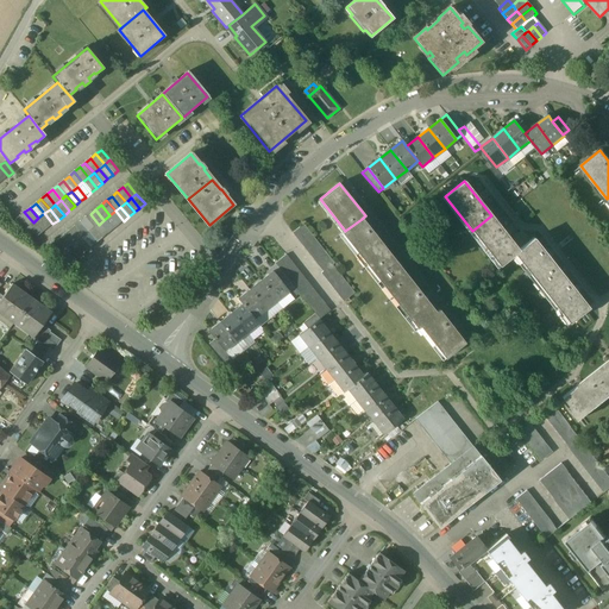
[(124,221),(115,211),(110,215),(118,226),(124,221)]
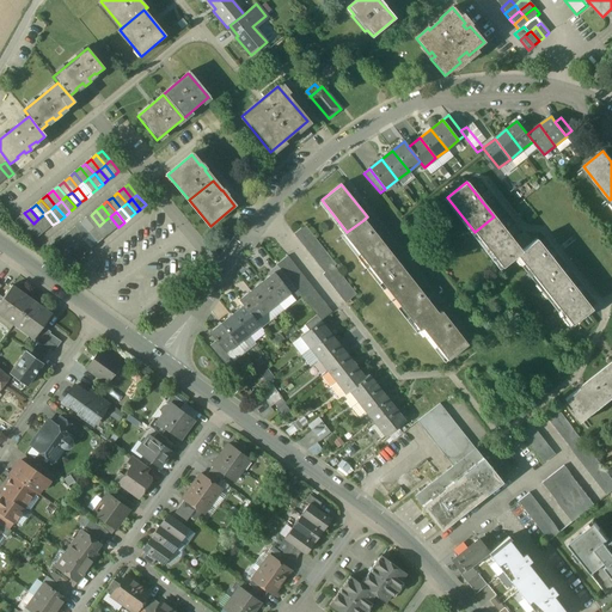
[(34,224),(24,213),(19,218),(28,228),(34,224)]
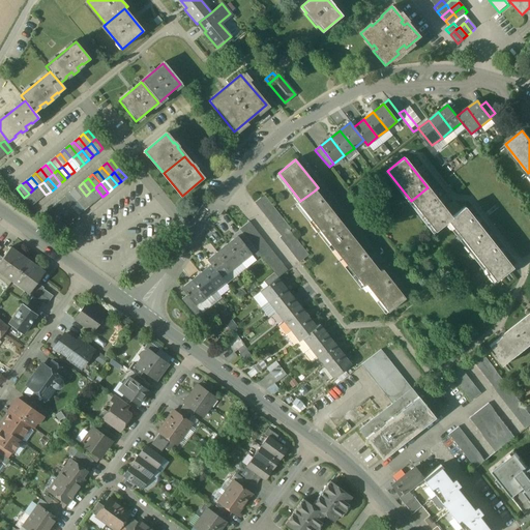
[(46,195),(38,185),(33,189),(40,199),(46,195)]
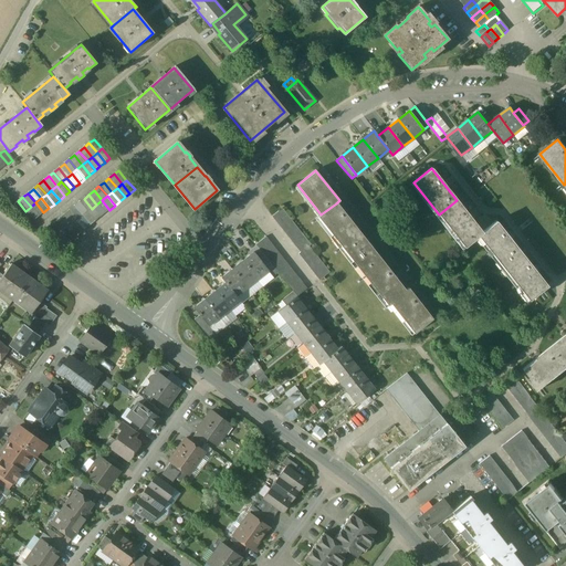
[(84,199),(79,202),(86,212),(92,209),(84,199)]
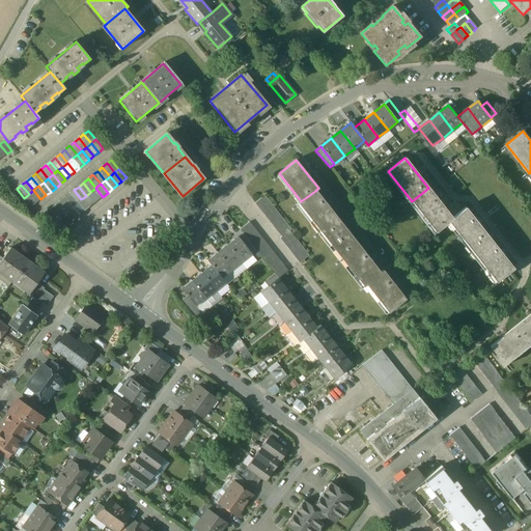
[(103,197),(95,188),(90,192),(98,200),(103,197)]
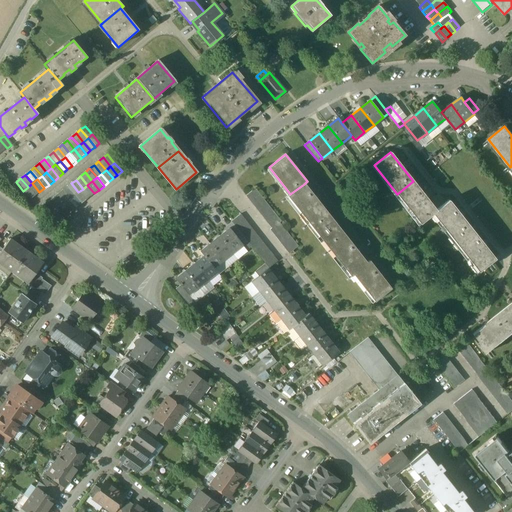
[(436,210),(413,181),(397,194),(420,223),(432,213),(436,210)]
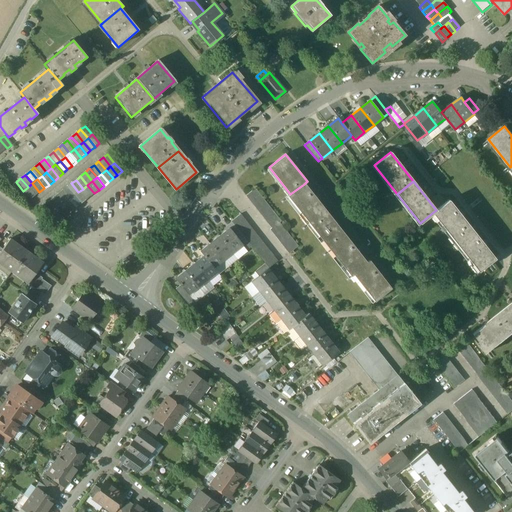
[(23,191),(16,182),(11,186),(18,195),(23,191)]
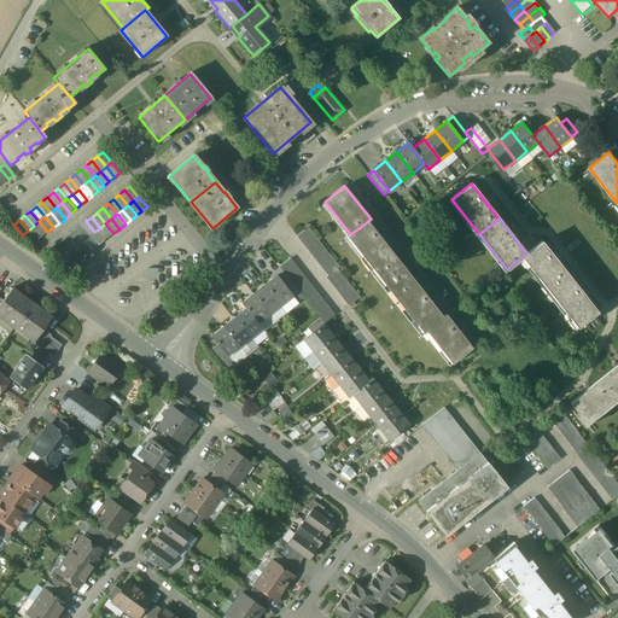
[(47,232),(39,221),(34,226),(42,237),(47,232)]
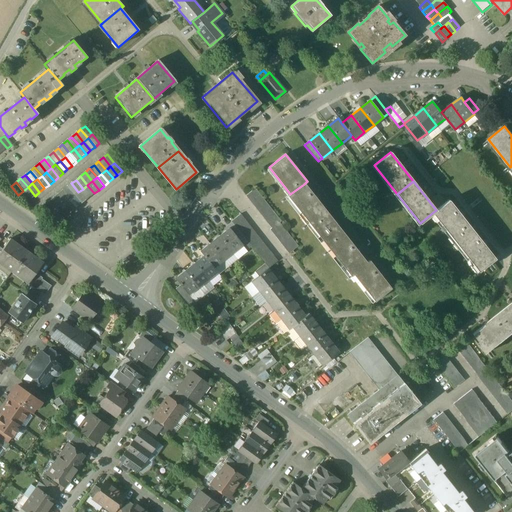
[(78,192),(71,183),(66,187),(74,196),(78,192)]
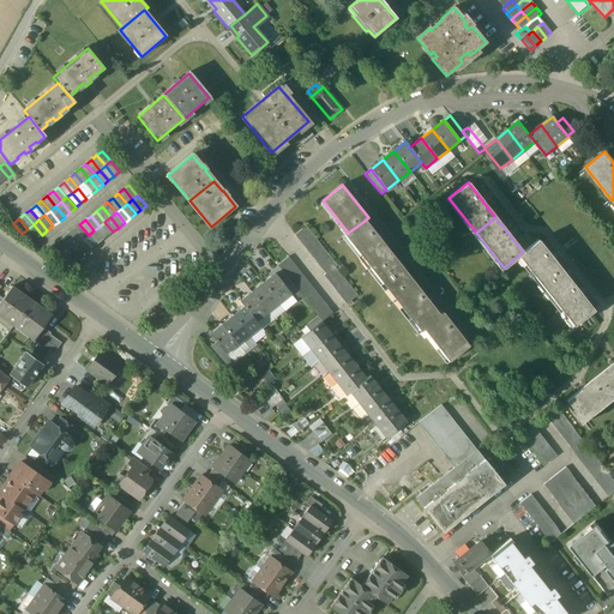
[(369,268),(390,252),(365,221),(348,233),(344,235),(369,268)]
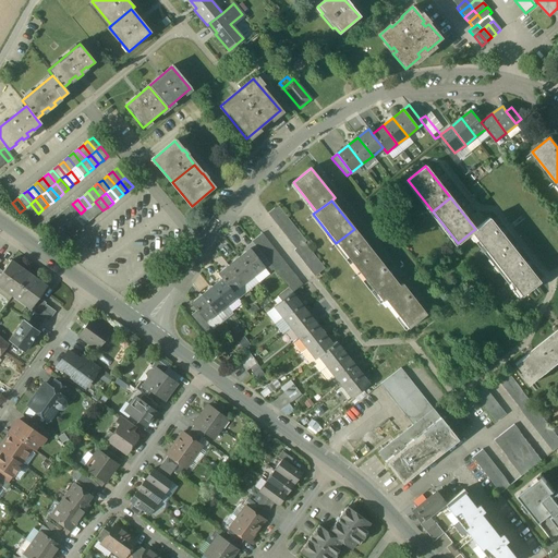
[(95,202),(91,206),(98,215),(102,210),(95,202)]
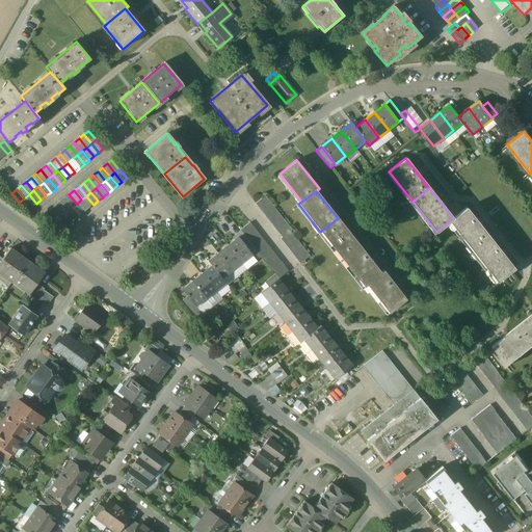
[(36,204),(29,194),(24,198),(31,208),(36,204)]
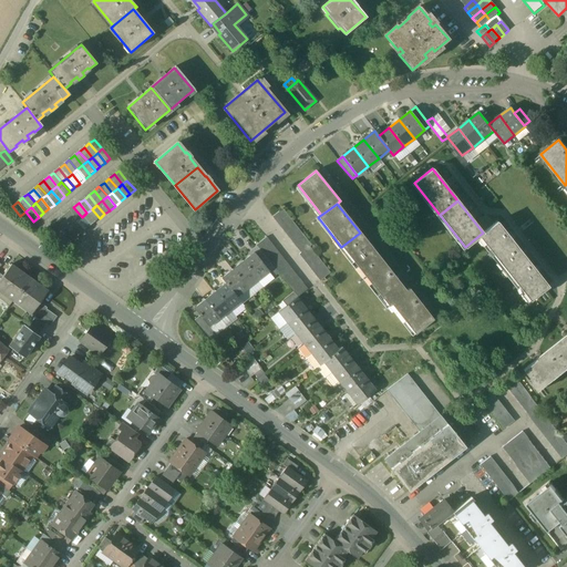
[(82,217),(73,207),(69,212),(76,222),(82,217)]
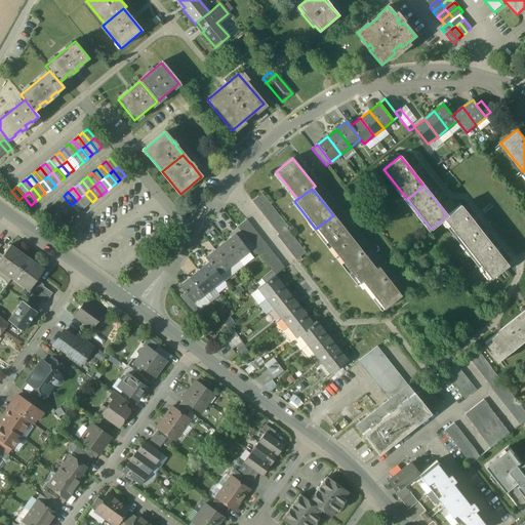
[(288,227),(261,193),(252,201),(278,235),(286,229),(288,227)]
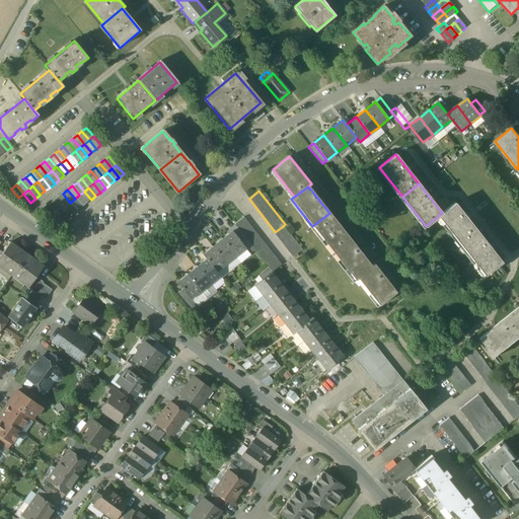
[(84,192),(79,195),(86,204),(91,200),(84,192)]
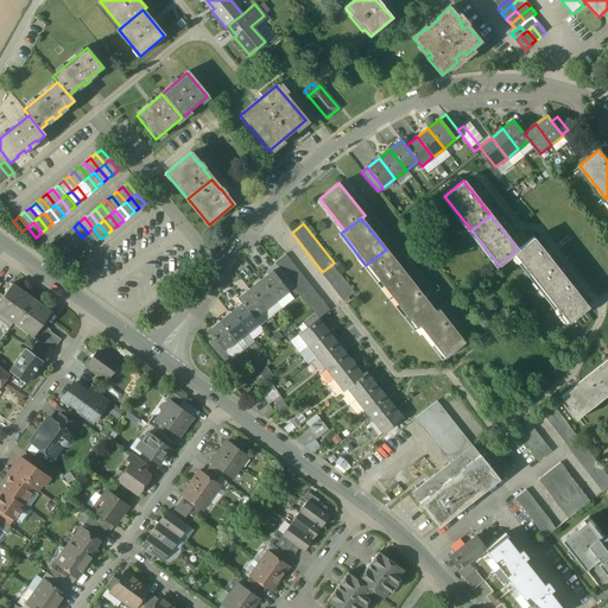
[(36,238),(27,227),(21,232),(31,241),(36,238)]
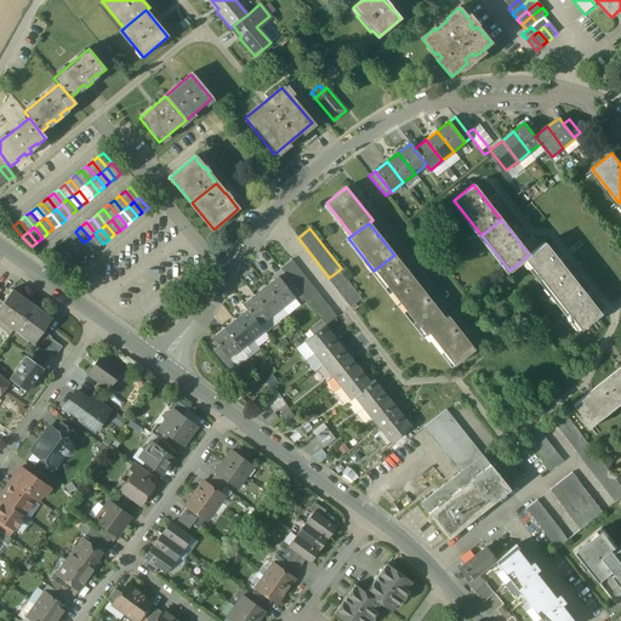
[(84,243),(75,232),(69,237),(78,248),(84,243)]
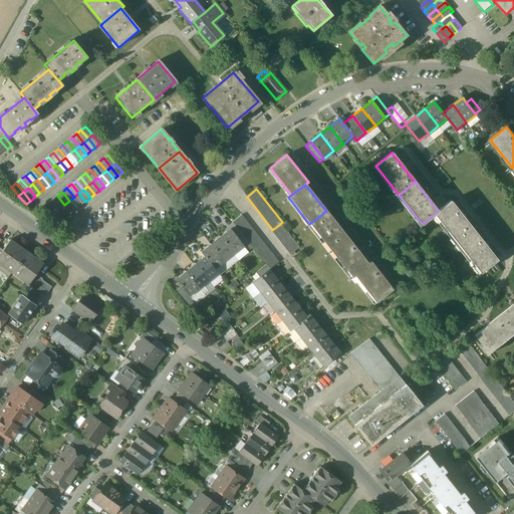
[(85,202),(78,193),(74,197),(81,206),(85,202)]
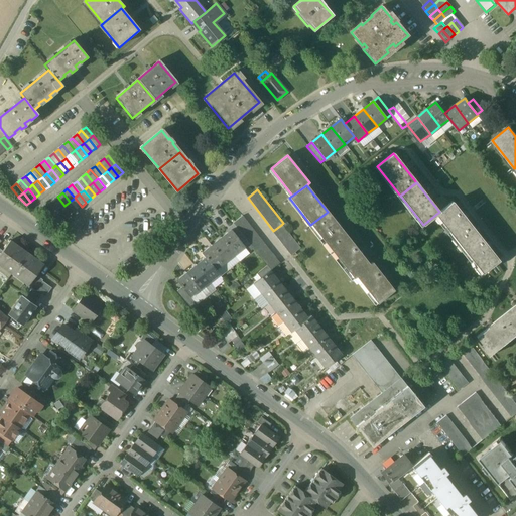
[(65,206),(57,197),(52,201),(60,209),(65,206)]
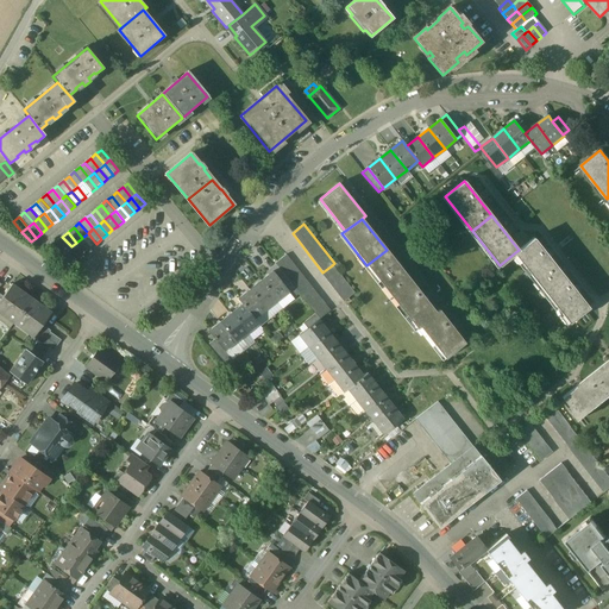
[(96,244),(88,233),(82,238),(90,248),(96,244)]
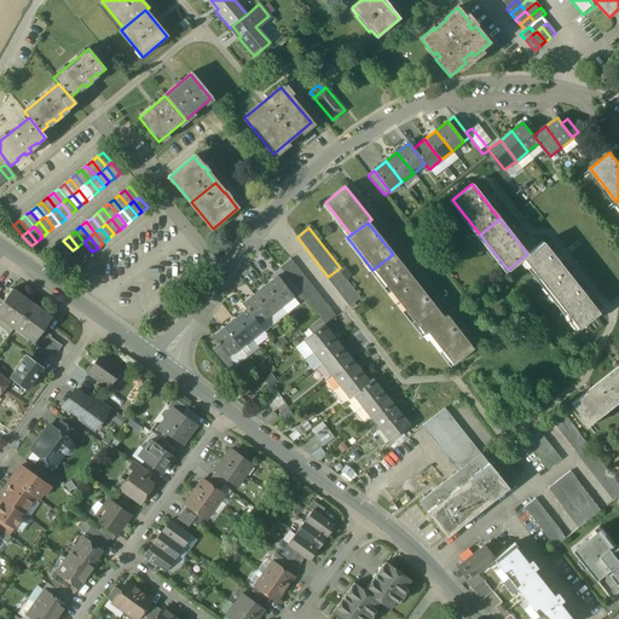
[(73,250),(63,241),(58,244),(67,255),(73,250)]
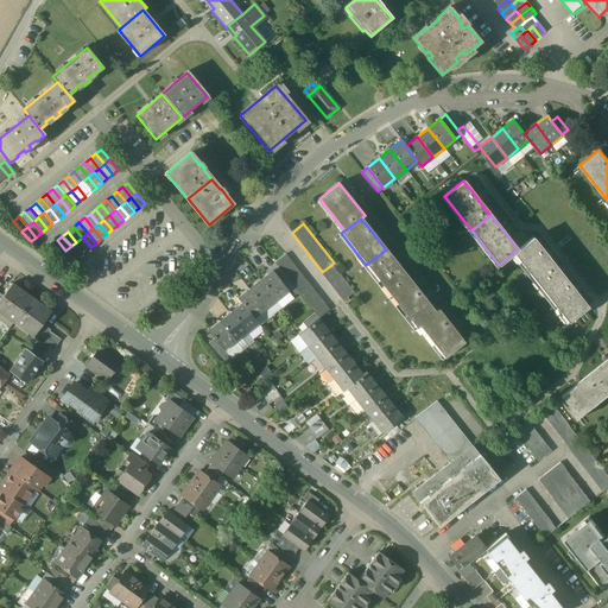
[(90,247),(82,238),(76,242),(84,252),(90,247)]
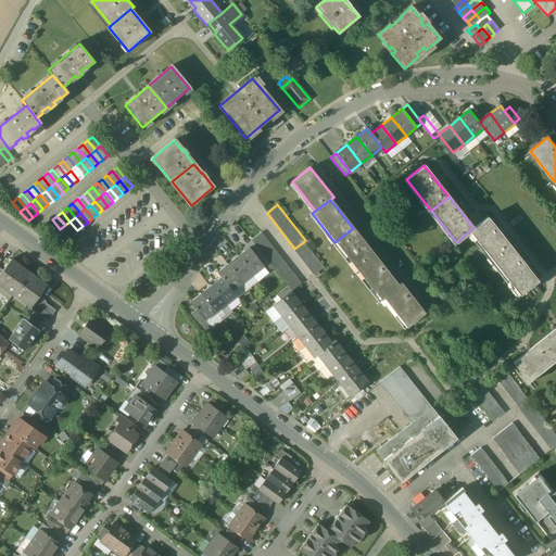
[(494,264),(513,250),(488,218),(474,228),(469,231),(494,264)]
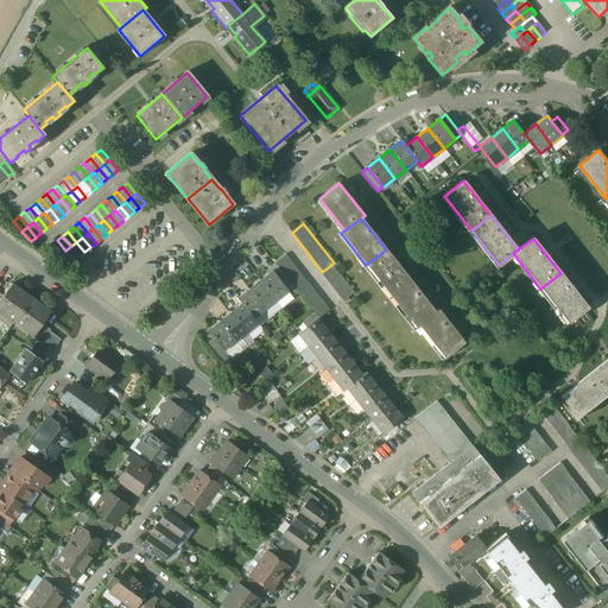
[(65,251),(57,240),(51,245),(59,255),(65,251)]
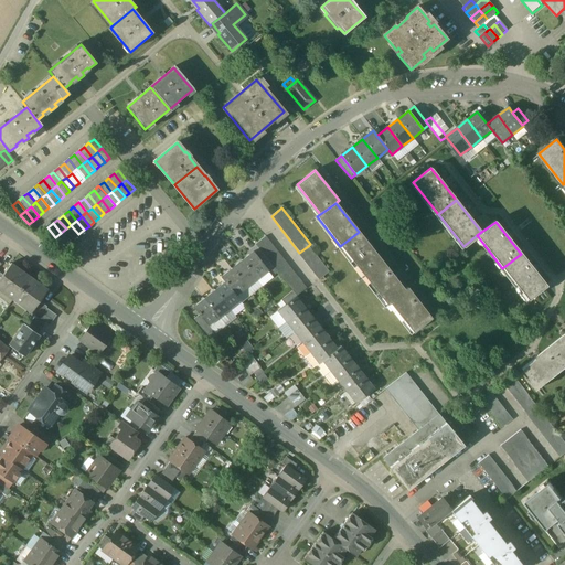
[(78,234),(71,225),(66,228),(74,238),(78,234)]
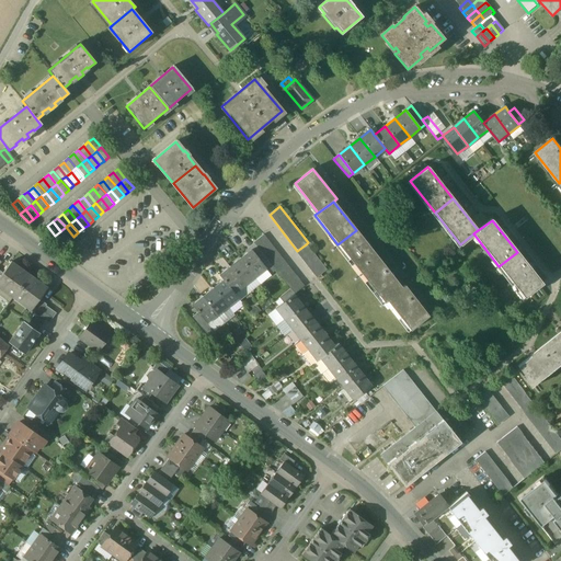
[(73,237),(66,227),(60,231),(68,241),(73,237)]
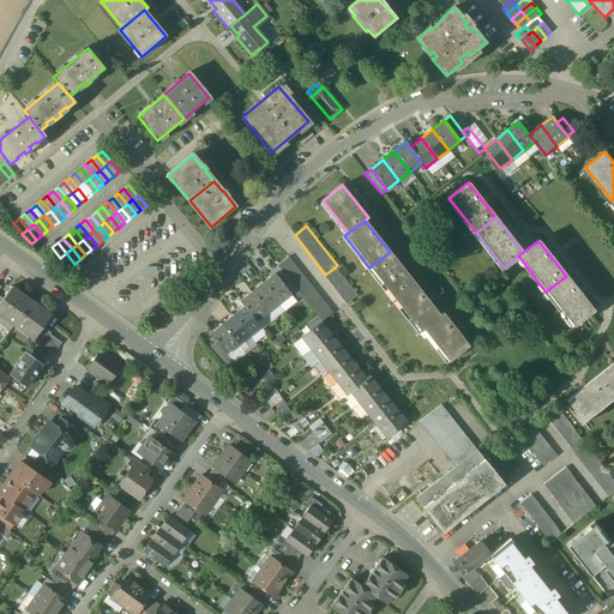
[(396,300),(415,284),(390,252),(369,268),(396,300)]
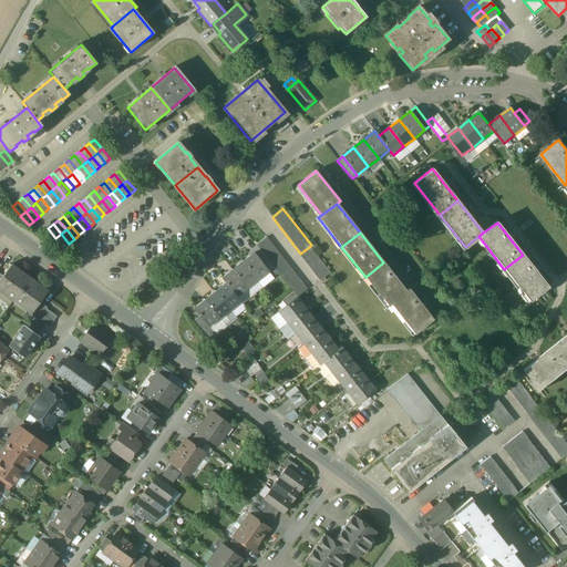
[(69,244),(61,234),(55,238),(63,248),(69,244)]
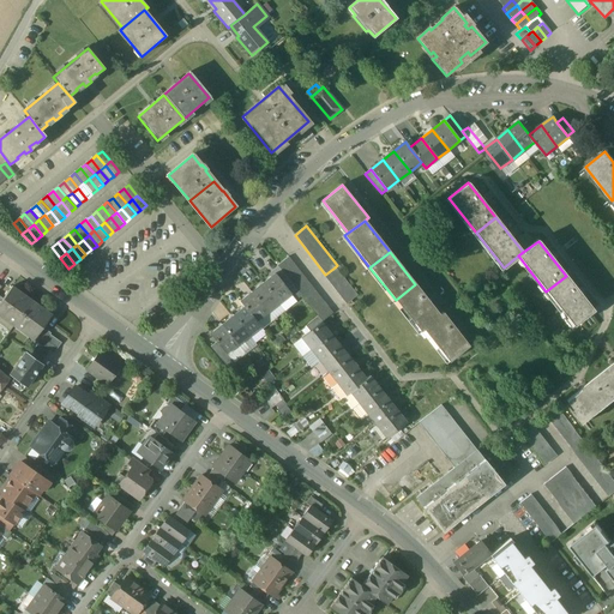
[(332,313),(288,257),(277,265),(280,270),(296,289),(317,317),(321,323),(332,313)]
